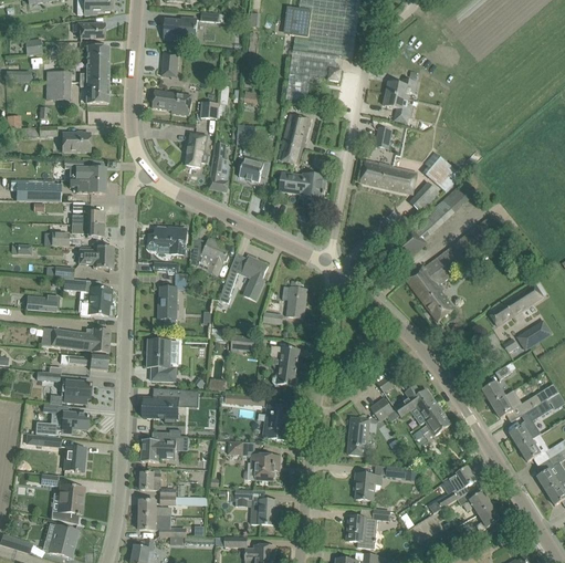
[(83,11),(83,12),(95,12),(95,9),(107,9),(107,0),(75,0),(76,12),(83,11)]
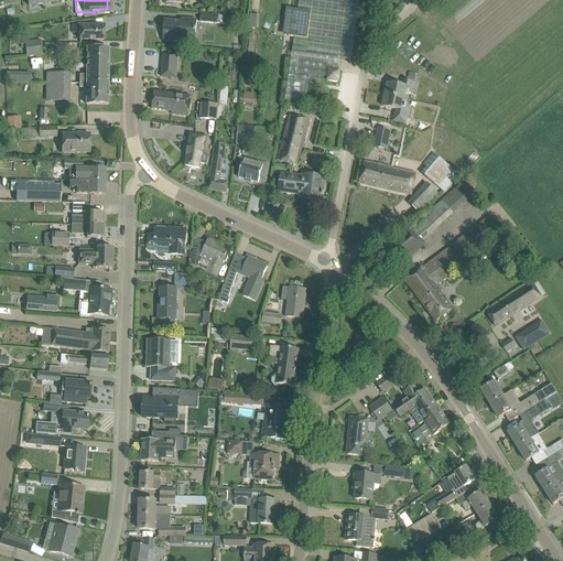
[(293,34),(291,49),(284,98),(305,100),(307,79),(309,79),(310,79),(311,78),(312,78),(313,77),(313,76),(314,75),(314,74),(314,73),(327,75),(327,78),(337,79),(338,69),(336,69),(338,55),(350,56),(358,0),(298,0),(296,7),(291,6),(288,33),(293,34)]
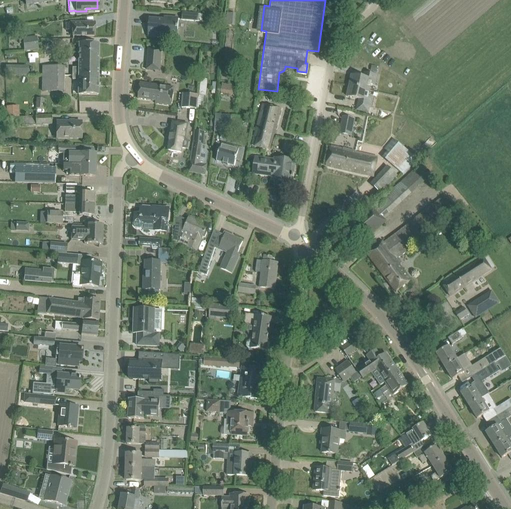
[(182,17),(202,19),(202,12),(182,10),(182,17)]
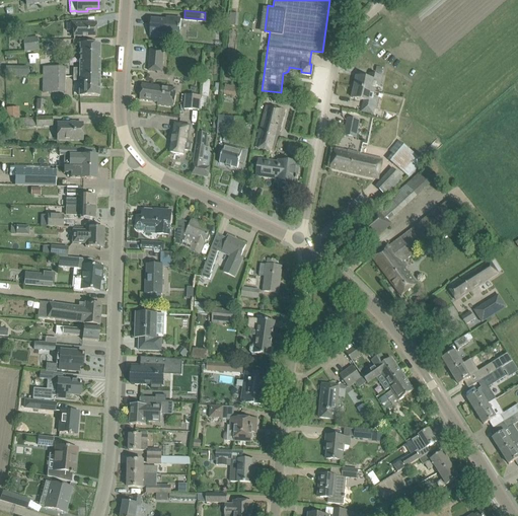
[(150,17),(149,32),(149,34),(165,35),(165,33),(178,34),(178,26),(179,26),(179,16),(170,15),(169,18),(150,17)]
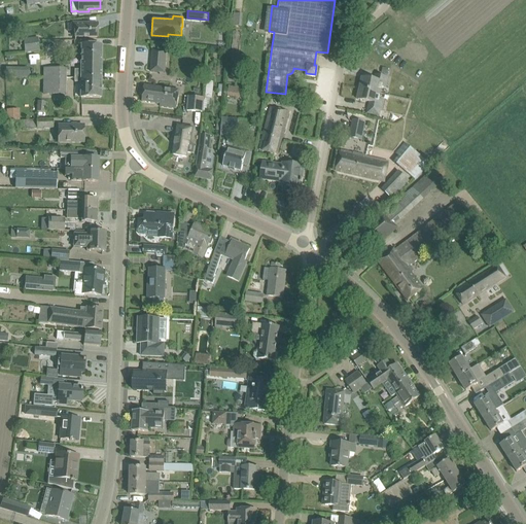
[(73,34),(85,34),(96,34),(96,21),(85,21),(67,21),(67,28),(73,28),(73,34)]
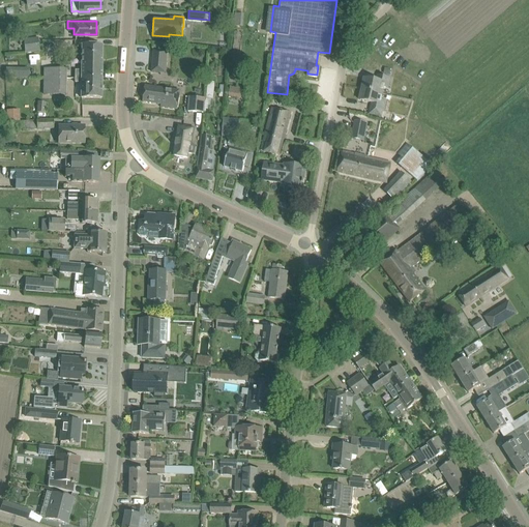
[(22,36),(24,50),(38,48),(37,34),(22,36)]
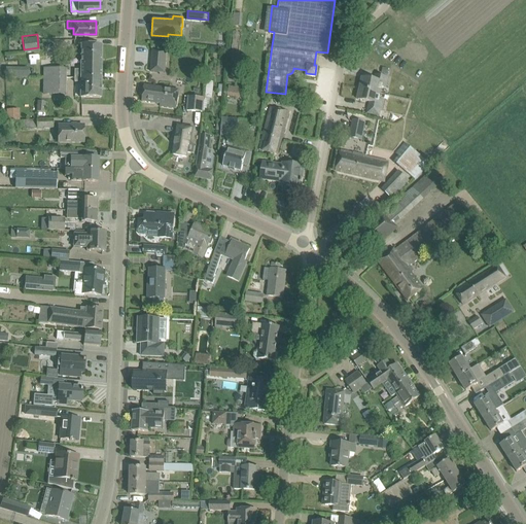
[(73,67),(73,75),(100,75),(100,42),(80,42),(79,68),(73,67)]
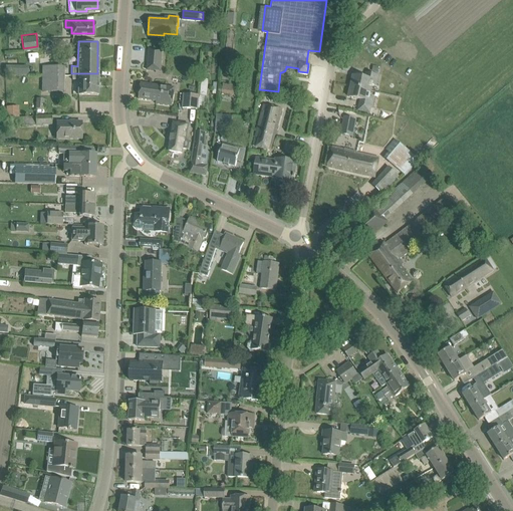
[(162,47),(148,46),(146,67),(160,68),(162,47)]
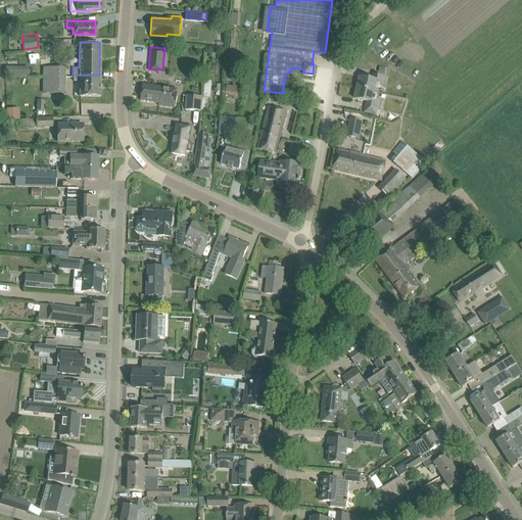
[(26,73),(26,64),(10,64),(10,73),(26,73)]
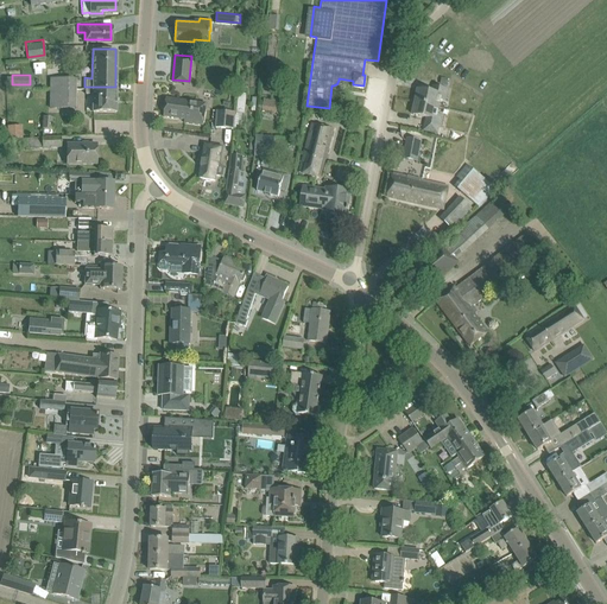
[(49,75),(49,86),(74,86),(74,76),(49,75)]
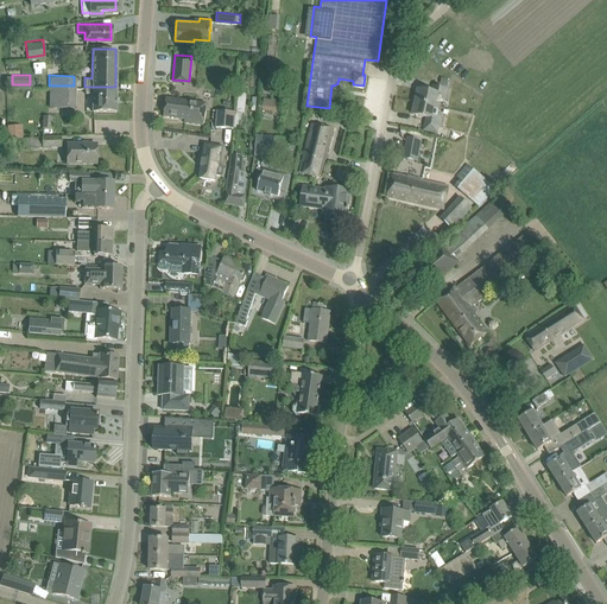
[(417,87),(415,99),(436,103),(437,96),(444,97),(447,87),(432,83),(431,89),(417,87)]
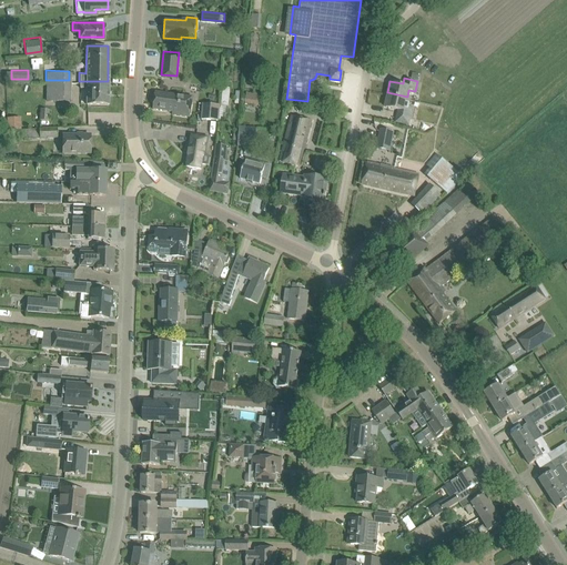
[(69,80),(46,80),(46,99),(68,99),(69,80)]
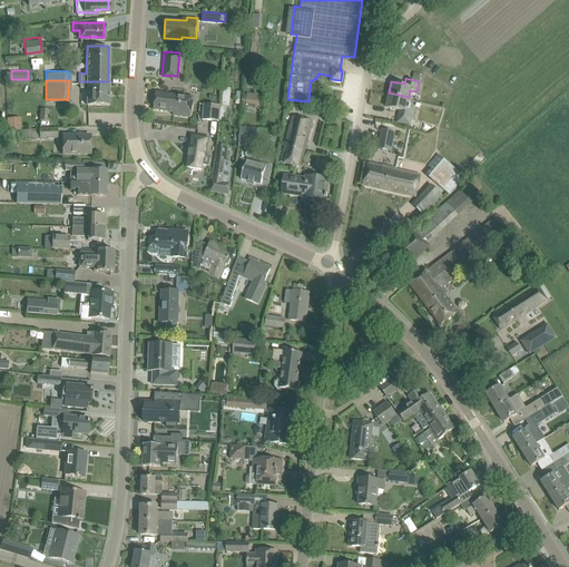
[(108,81),(79,81),(79,86),(86,86),(86,103),(108,103),(108,81)]
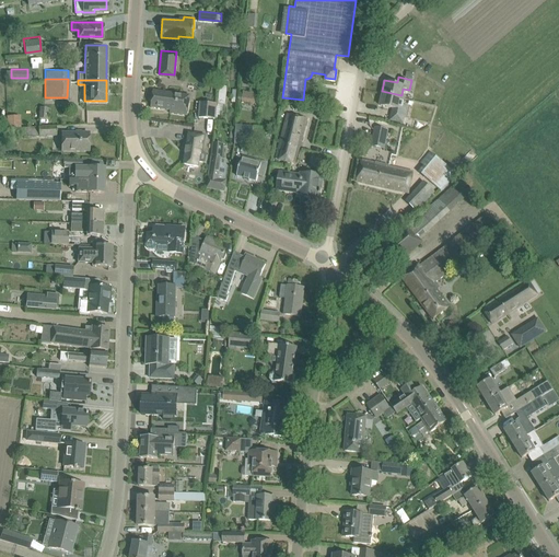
[(9,99),(35,99),(35,82),(9,82),(9,99)]
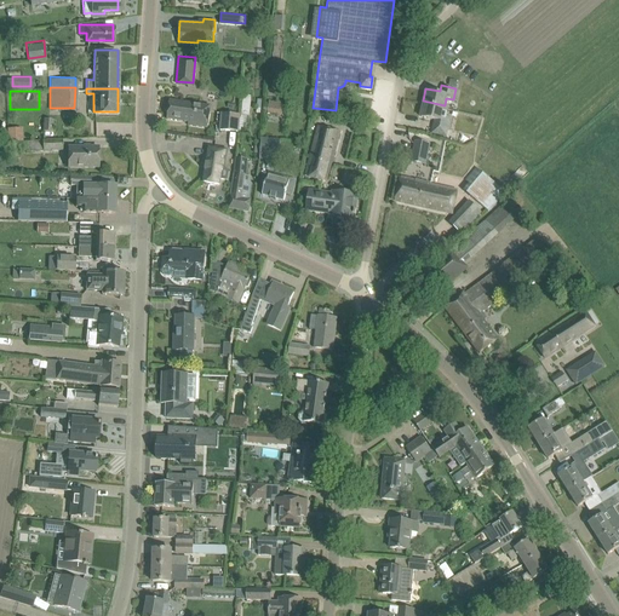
[(210,103),(168,97),(166,116),(187,119),(187,122),(205,125),(206,125),(210,103)]
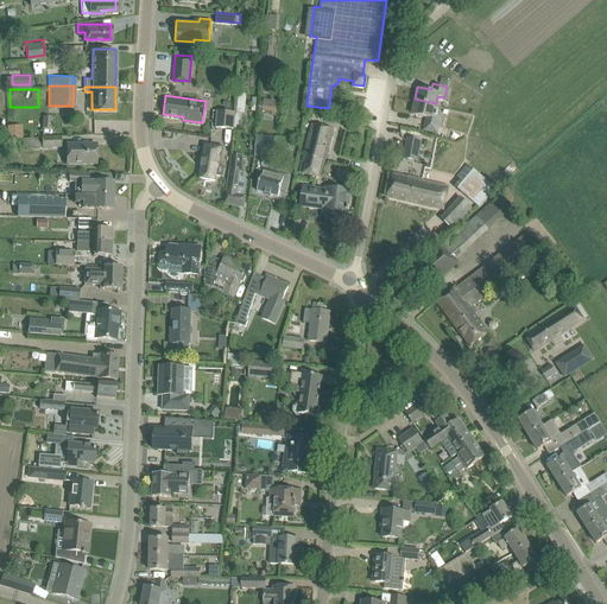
[(263,96),(261,106),(276,107),(277,97),(263,96)]
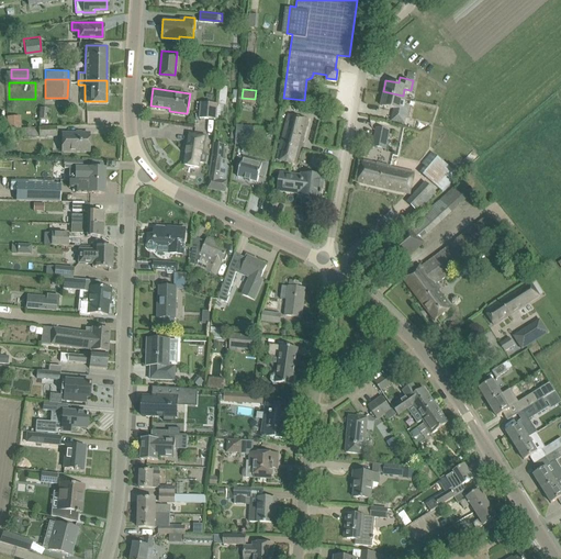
[(402,103),(403,96),(383,91),(380,103),(393,107),(392,112),(405,114),(407,104),(402,103)]
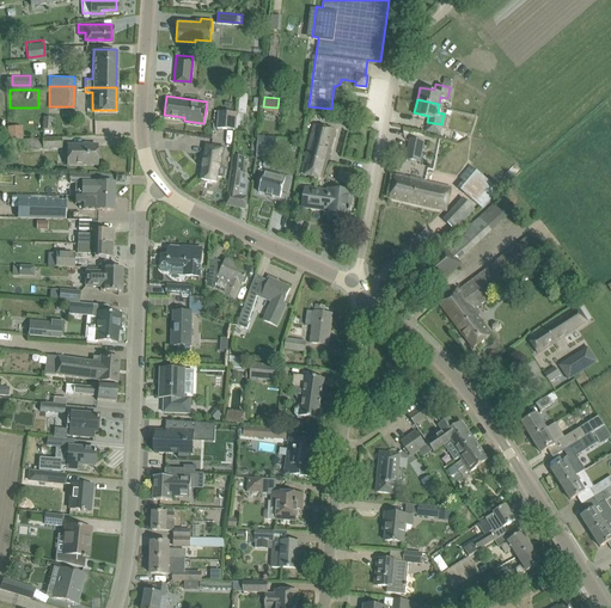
[(215,124),(234,127),(237,110),(218,109),(215,124)]
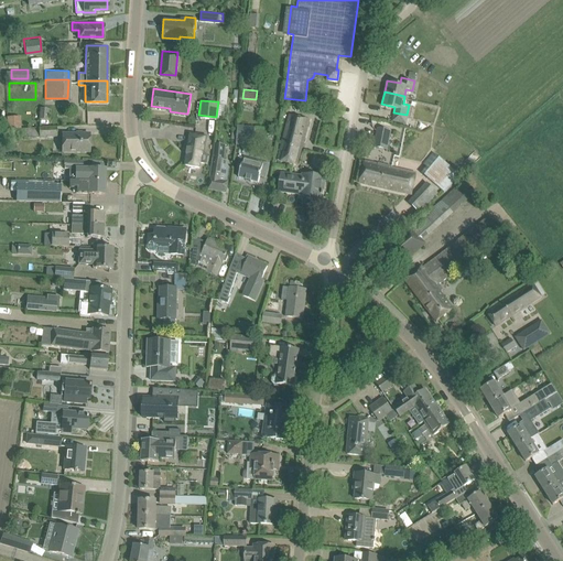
[(39,106),(38,116),(46,117),(47,106),(39,106)]
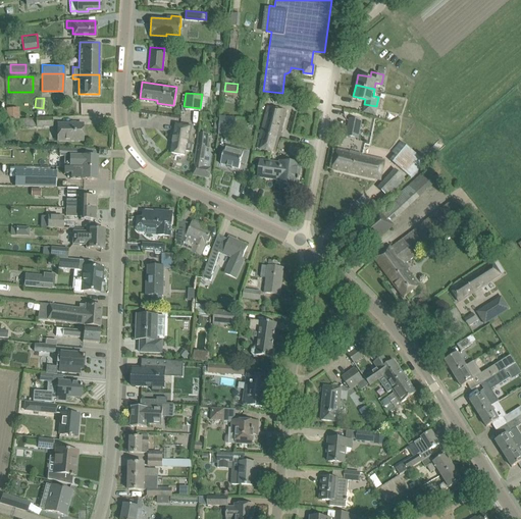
[(266,103),(259,131),(279,136),(285,108),(276,106),(266,103)]
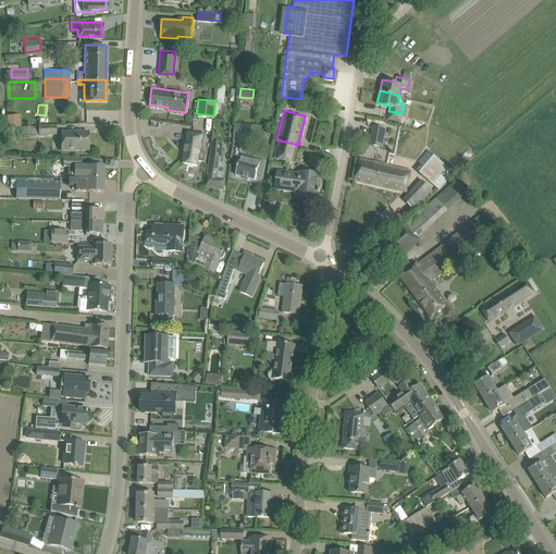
[(3,112),(4,123),(19,123),(19,111),(3,112)]
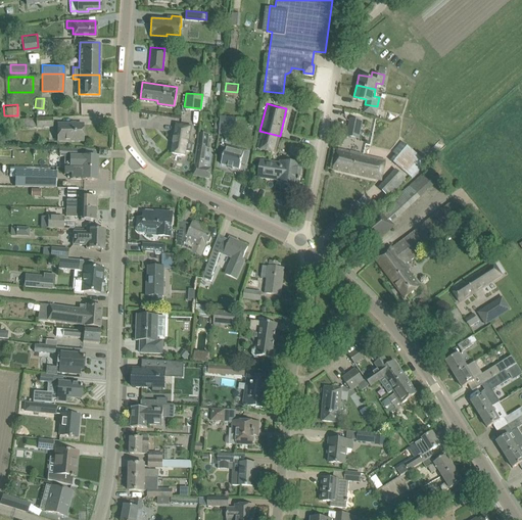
[(10,116),(10,124),(21,124),(21,125),(36,125),(51,124),(51,114),(35,115),(10,116)]
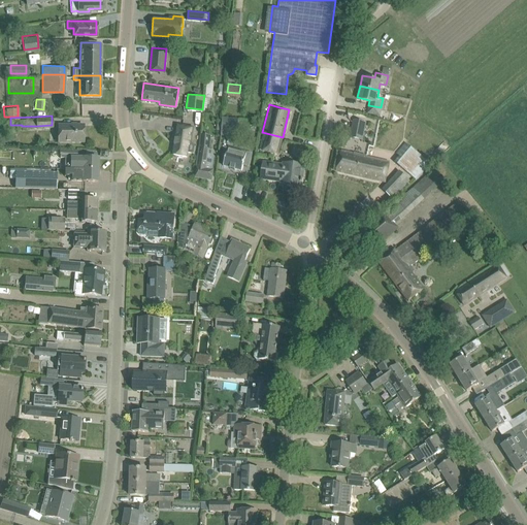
[(221,128),(235,129),(236,117),(222,116),(221,118),(221,128)]
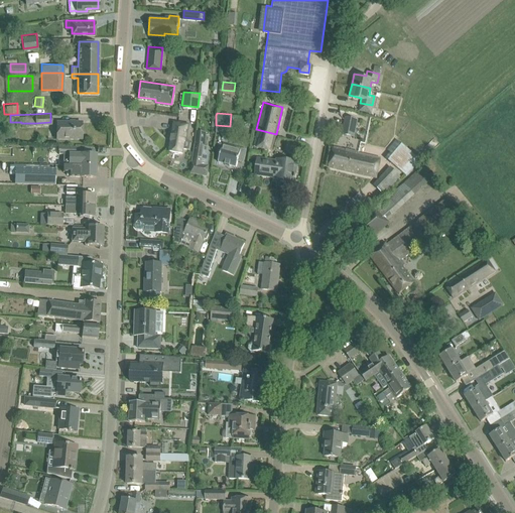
[(344,115),(342,128),(354,130),(356,117),(344,115)]
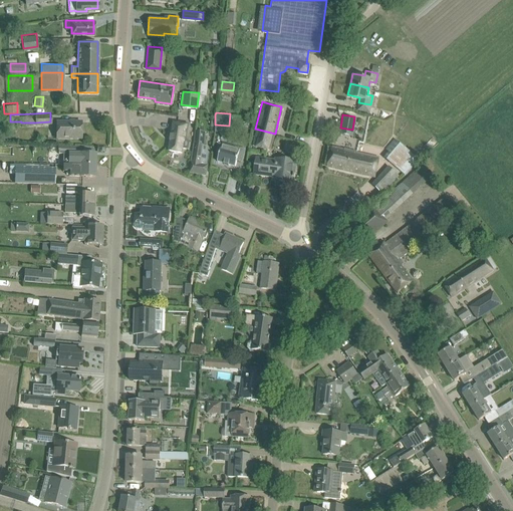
[(55,136),(70,136),(80,136),(80,119),(70,119),(55,119),(55,136)]
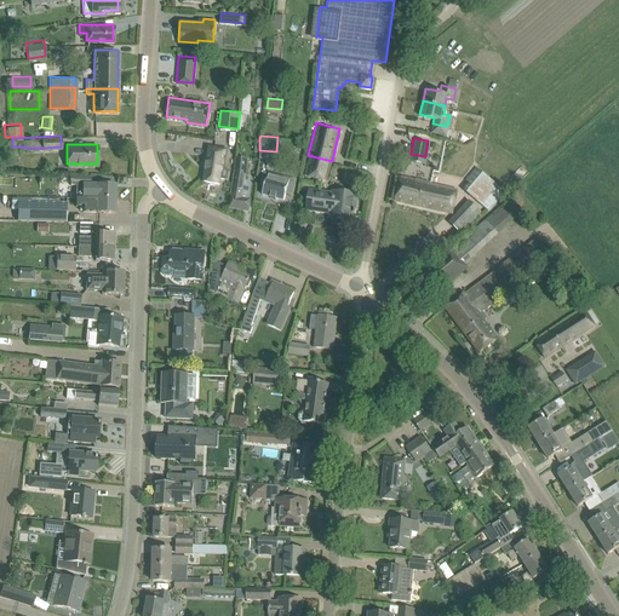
[(218,182),(222,157),(224,157),(225,147),(207,144),(201,179),(218,182)]
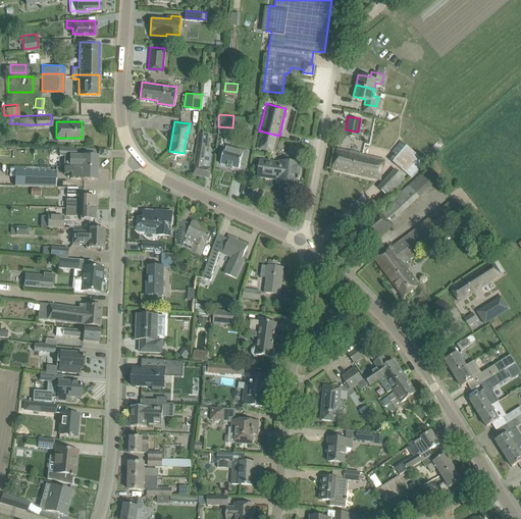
[(194,162),(192,172),(208,175),(210,165),(208,165),(209,157),(208,157),(210,147),(206,146),(207,136),(207,132),(198,131),(198,134),(196,144),(194,162)]
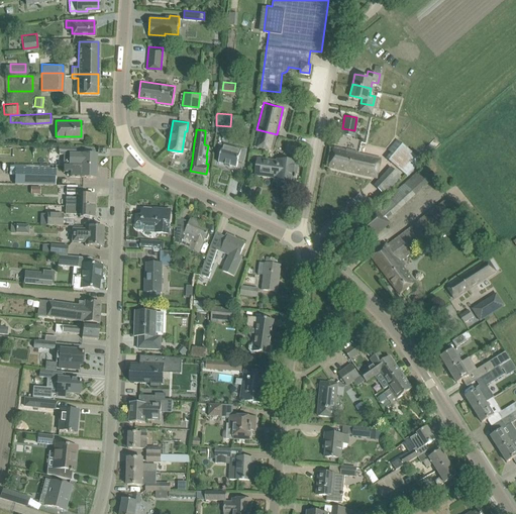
[(263,146),(273,149),(277,134),(256,129),(253,143),(263,146)]
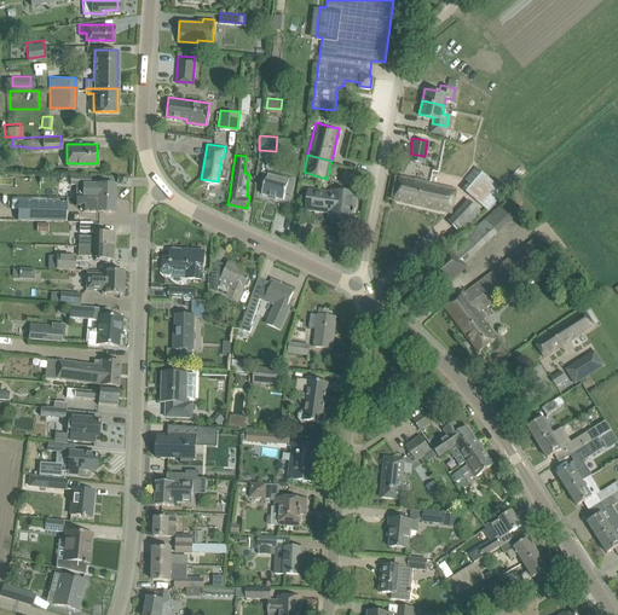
[(474,166),(465,177),(467,179),(460,186),(478,202),(485,208),(487,209),(494,201),(503,190),(495,181),(474,166)]
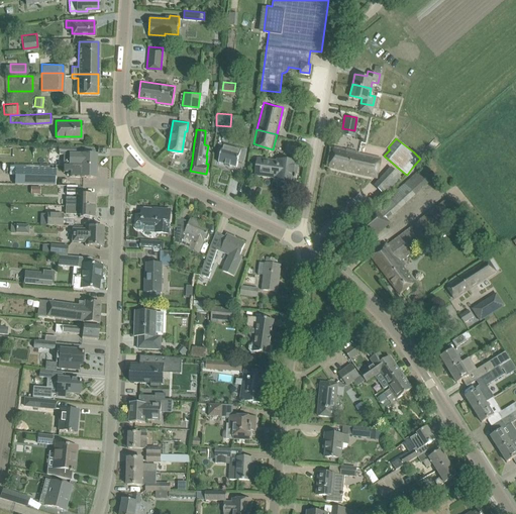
[(240,146),(231,144),(221,141),(220,150),(217,160),(235,165),(237,159),(243,160),(246,148),(240,146)]
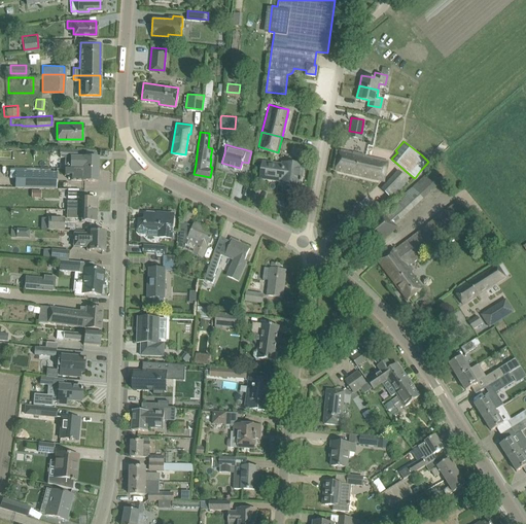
[(335,169),(354,173),(357,161),(362,163),(364,153),(340,148),(335,169)]
